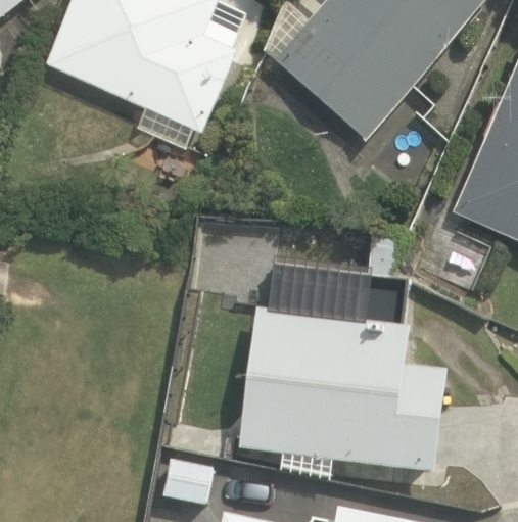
[(0,15),(20,0),(0,0),(0,15)]
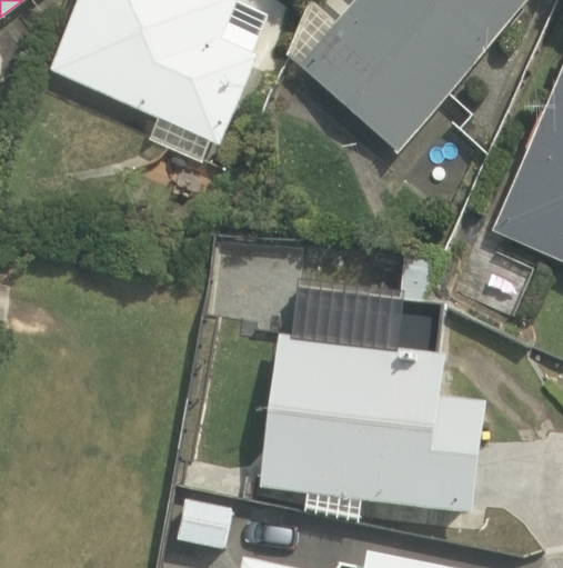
[(79,0),(48,70),(156,117),(146,141),(199,163),(208,142),(218,147),(258,53),(251,50),(267,15),(238,1),(238,0),(79,0)]
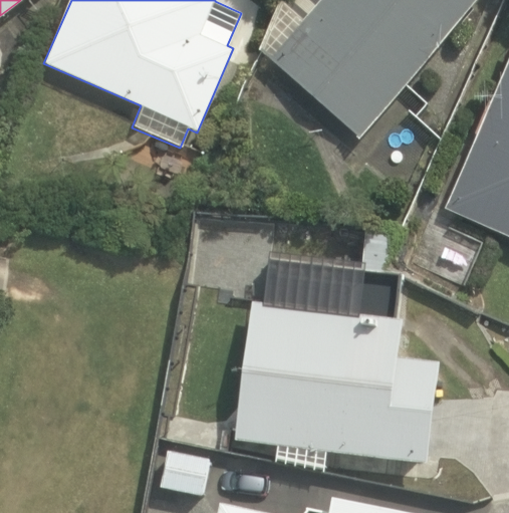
[(357,140),(478,0),(290,0),(287,6),(281,0),(278,0),(257,49),(357,140)]
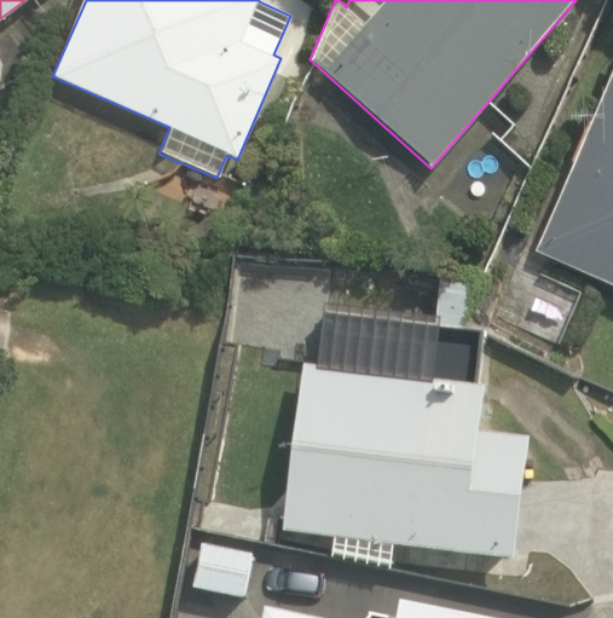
[(612,69),(536,249),(612,283),(612,69)]
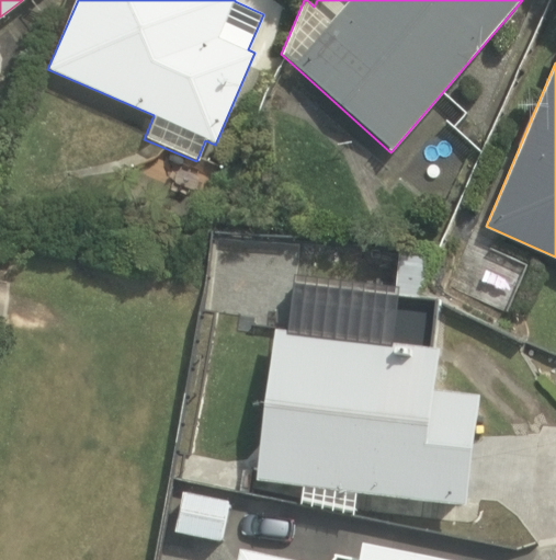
[(467,505),(480,393),(434,389),(438,347),(432,346),(438,298),(291,280),(286,330),(275,330),(253,480),(467,505)]
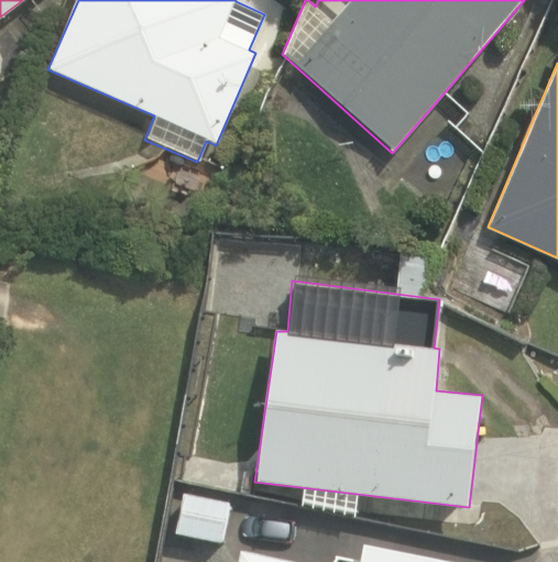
[(174,535),(220,544),(230,503),(183,492),(174,535)]
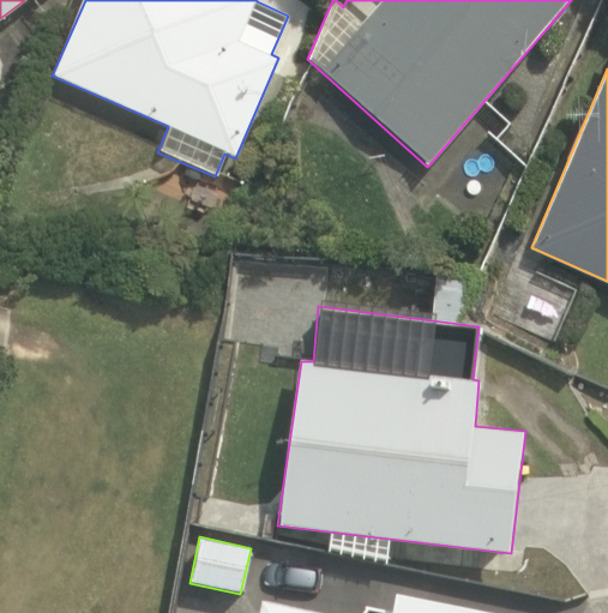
[(494,612),(395,593),(390,611),(362,607),(356,612),(318,612),(259,601),(257,612),(494,612)]
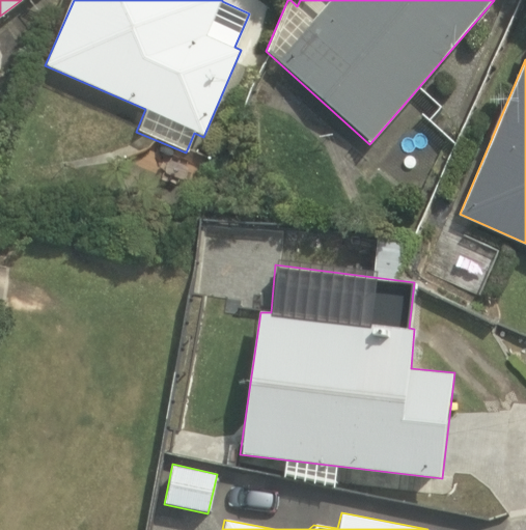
All buildings are outlined.
